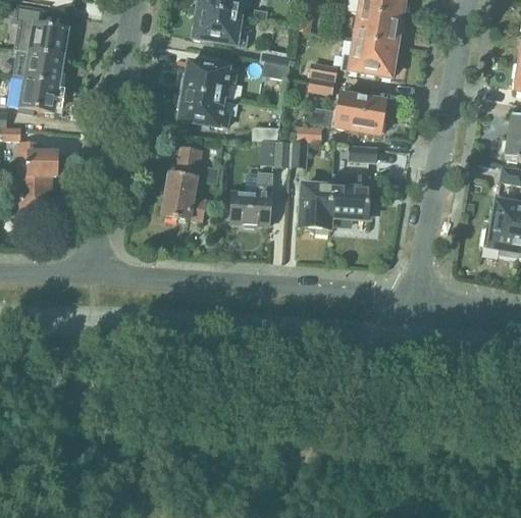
[(197,5),(196,7),(241,14),(243,0),(201,0),(200,6),(197,5)]
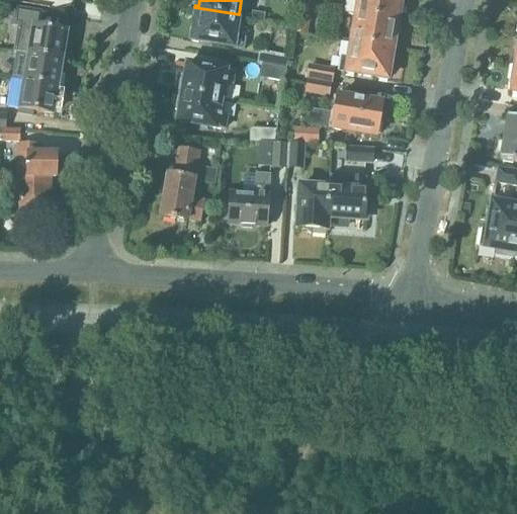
[(357,0),(355,11),(400,19),(403,4),(400,3),(400,0),(357,0)]
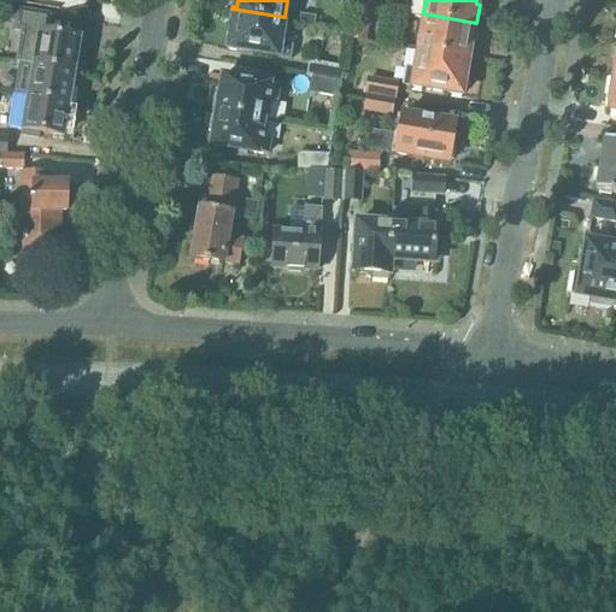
[(355,1),(348,35),(365,37),(371,4),(359,3),(355,1)]
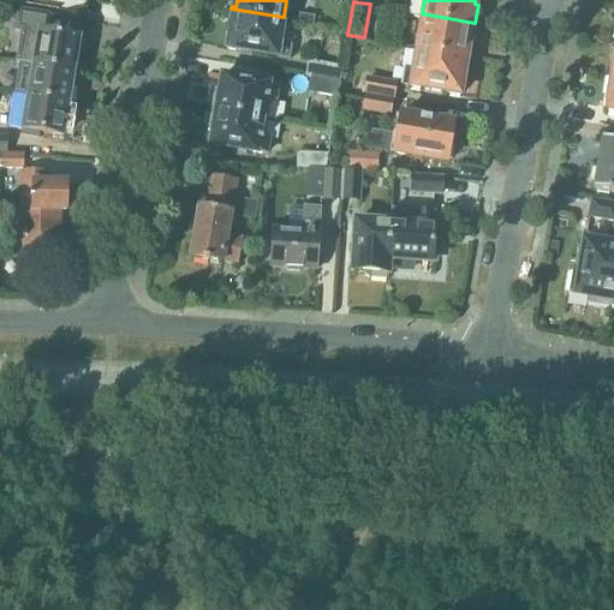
[(24,24),(18,59),(22,59),(75,67),(81,35),(46,29),(49,11),(28,7),(22,6),(19,23),(24,24)]
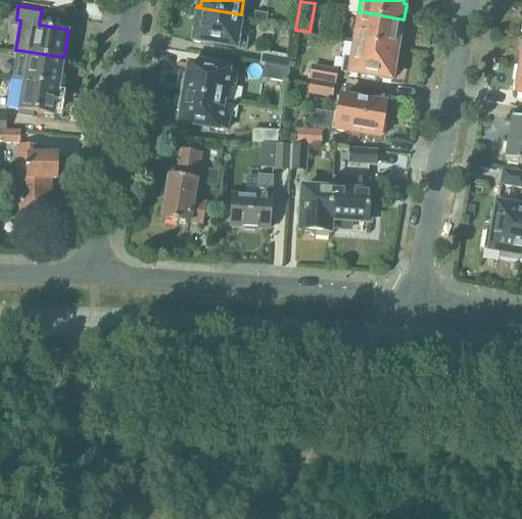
[(194,10),(191,26),(194,26),(192,39),(204,41),(204,42),(212,43),(212,42),(239,46),(247,47),(249,36),(238,33),(241,14),(196,7),(195,7),(196,8),(194,10)]
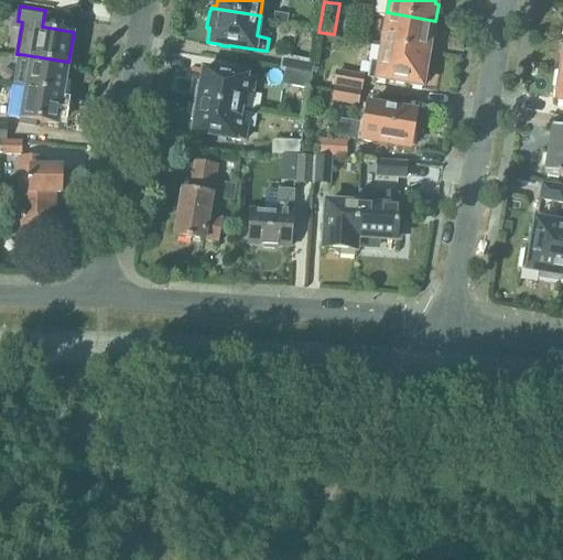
[(274,9),(273,19),(288,21),(289,11),(274,9)]
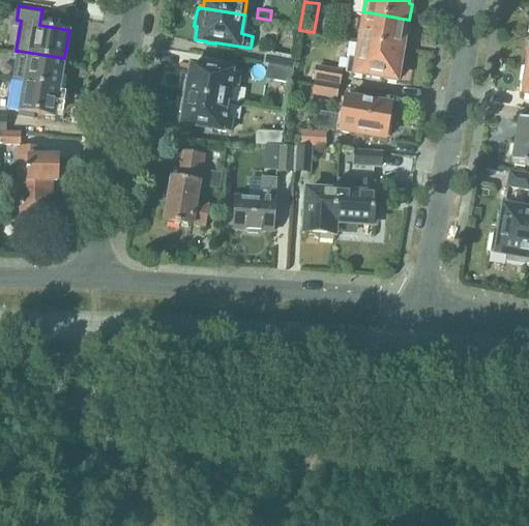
[(363,11),(358,39),(402,48),(405,33),(407,34),(409,20),(363,11)]
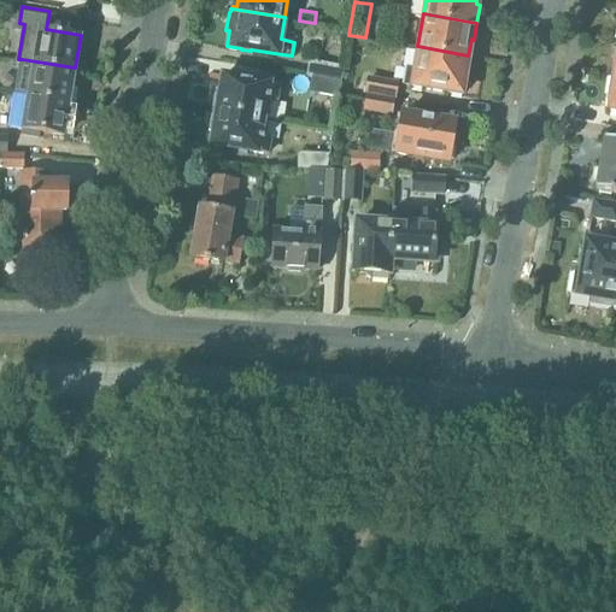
[(406,64),(404,81),(432,86),(432,88),(441,89),(443,88),(462,90),(465,72),(469,74),(471,57),(468,57),(468,56),(417,46),(415,66),(406,64)]
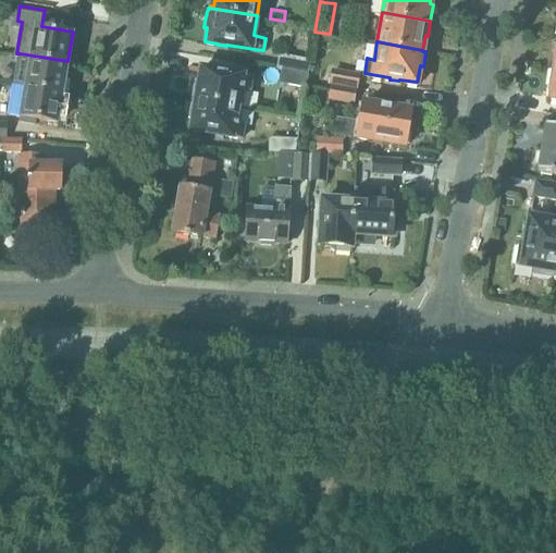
[(280,51),(276,65),(282,66),(309,71),(311,57),(280,51)]
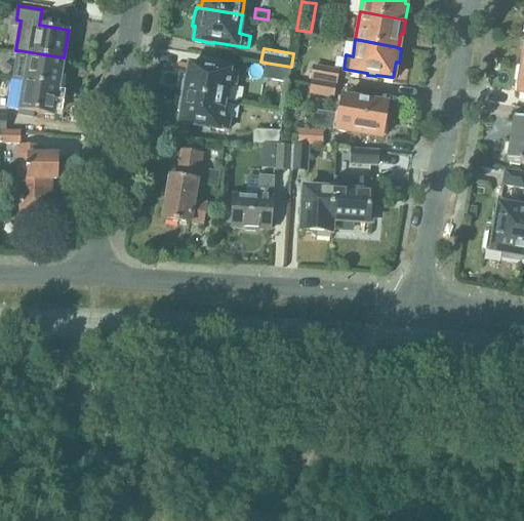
[(18,50),(13,77),(24,79),(59,85),(64,57),(18,50)]
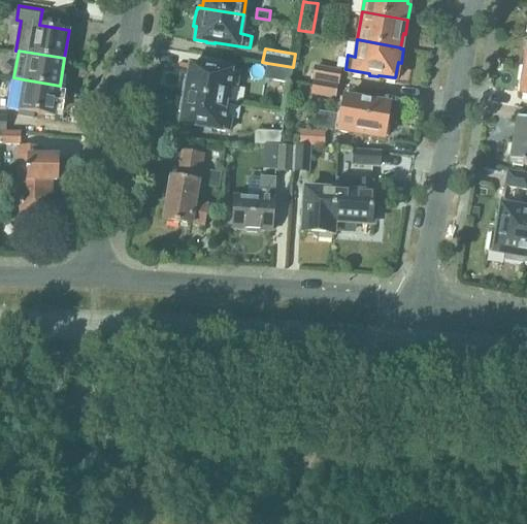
[(185,73),(182,91),(228,99),(231,83),(235,84),(238,69),(221,67),(221,66),(210,64),(210,65),(190,62),(188,74),(185,73)]
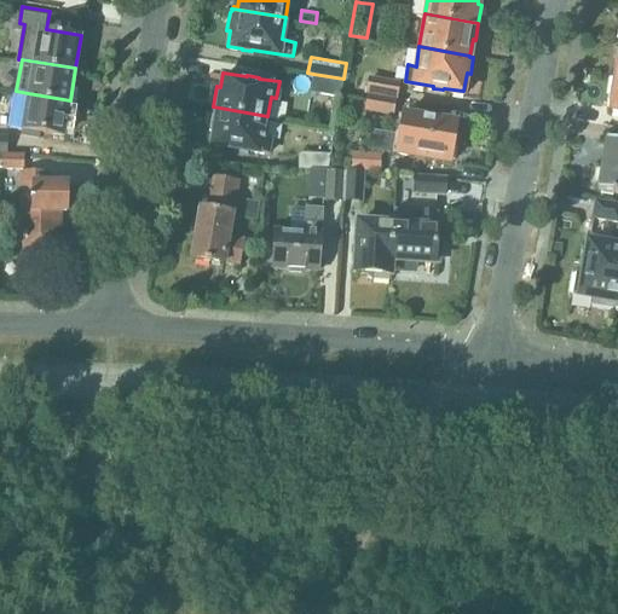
[(313,74),(311,88),(340,93),(344,79),(313,74)]
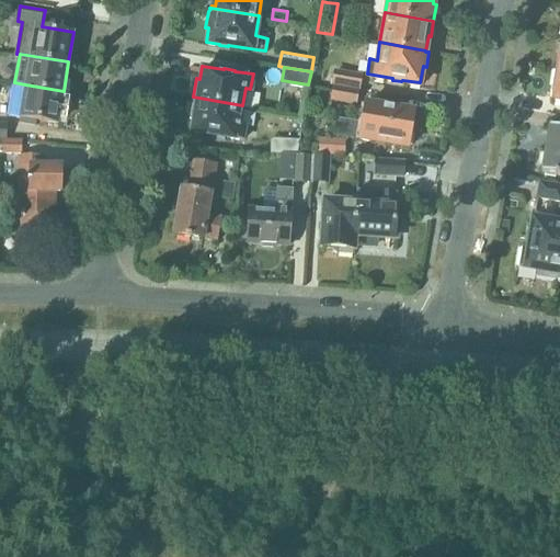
[(334,70),(333,81),(334,81),(334,82),(358,87),(358,86),(360,86),(362,71),(335,67),(334,70)]
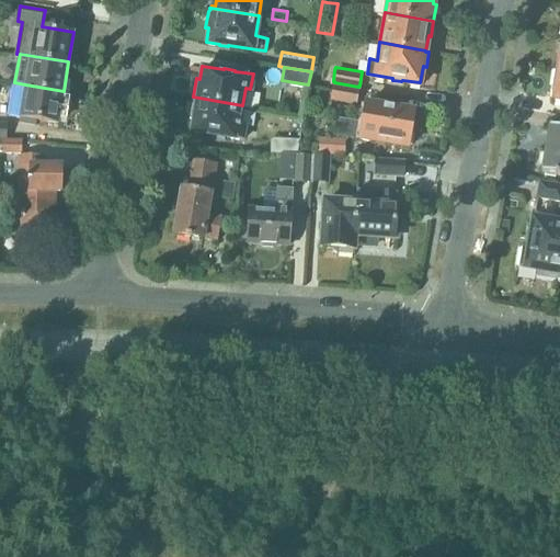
[(332,82),(330,95),(356,101),(358,88),(358,87),(334,82),(332,82)]
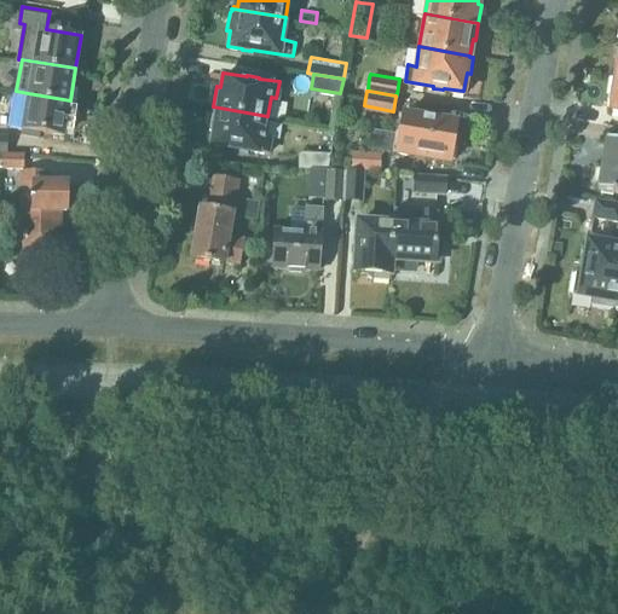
[(28,93),(22,133),(39,137),(40,129),(46,131),(64,133),(70,100),(28,93)]
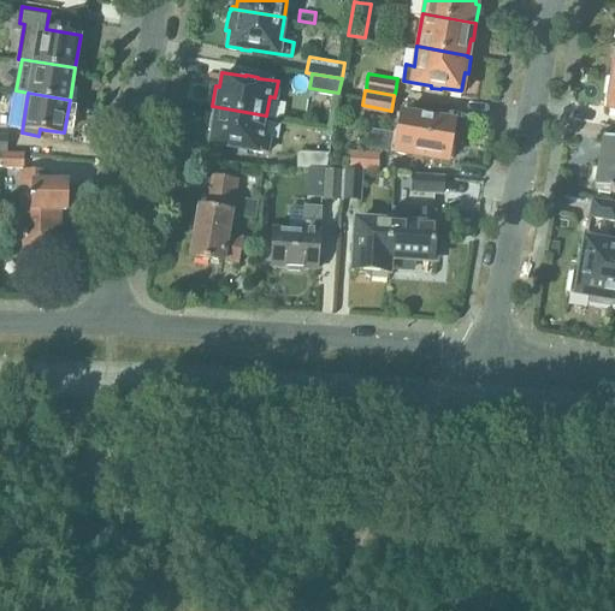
[(212,106),(208,126),(212,128),(210,142),(232,146),(232,147),(244,148),(244,147),(266,150),(268,134),(262,134),(266,116),(212,106)]
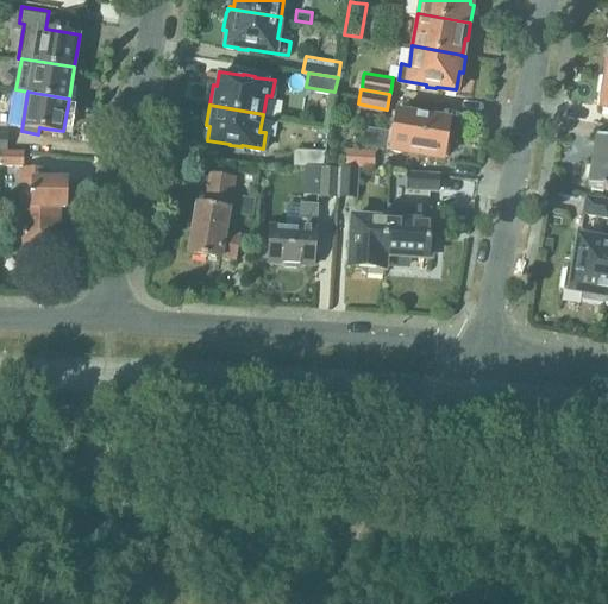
[(367,144),(365,149),(375,149),(375,148),(377,146),(378,146),(443,157),(446,136),(450,137),(452,123),(449,121),(449,118),(427,114),(427,112),(417,109),(417,112),(394,108),(393,115),(390,129),(369,124),(365,144),(367,144)]
